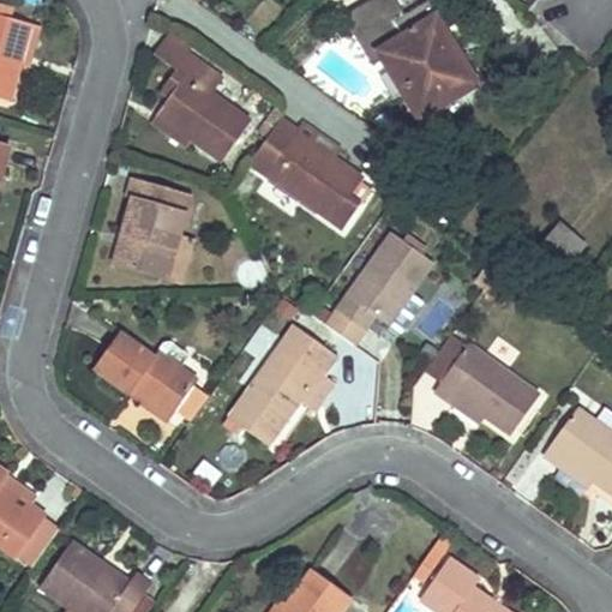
[(474,84),(429,6),(405,19),(393,0),(369,0),(341,16),(371,65),(384,58),(390,69),(405,93),(419,117),(474,84)]
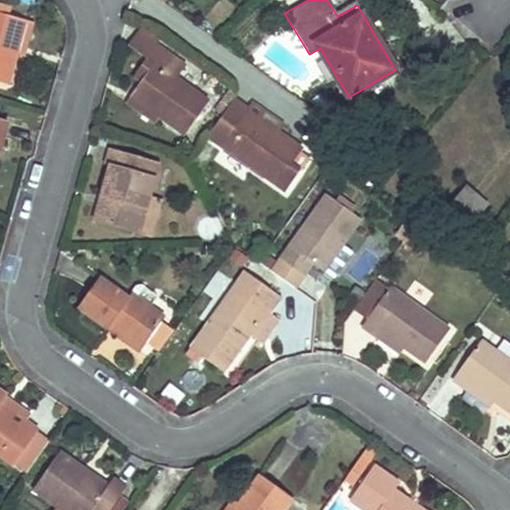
[(9,6),(0,3),(0,12),(6,14),(9,6)]
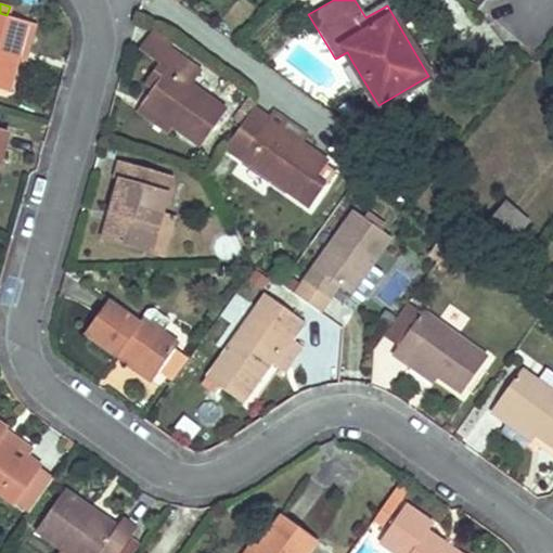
[(17,59),(28,25),(29,22),(7,15),(0,13),(0,88),(8,90),(17,59)]
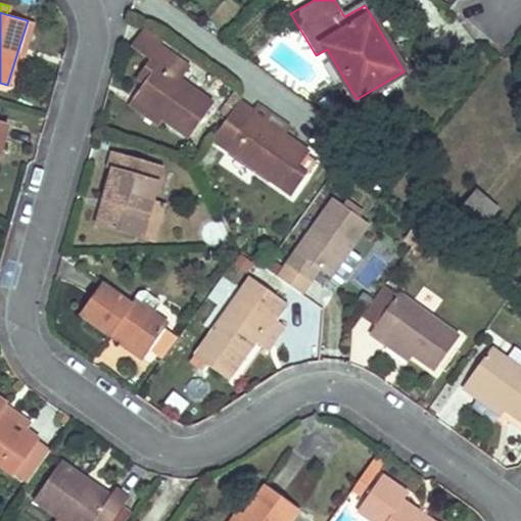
[(25,54),(35,24),(34,22),(28,20),(27,24),(16,55),(24,57),(25,54)]
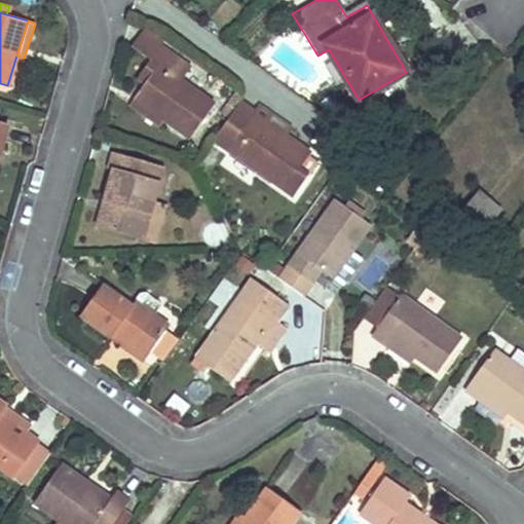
[(149,59),(159,45),(162,41),(145,28),(144,27),(131,46),(148,60),(149,59)]
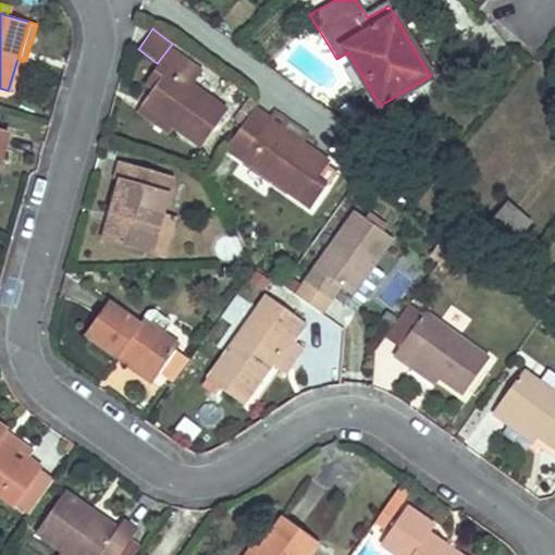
[(227,110),(190,83),(199,71),(169,48),(158,62),(157,63),(164,70),(165,71),(152,88),(143,102),(148,106),(175,126),(201,145),(227,110)]
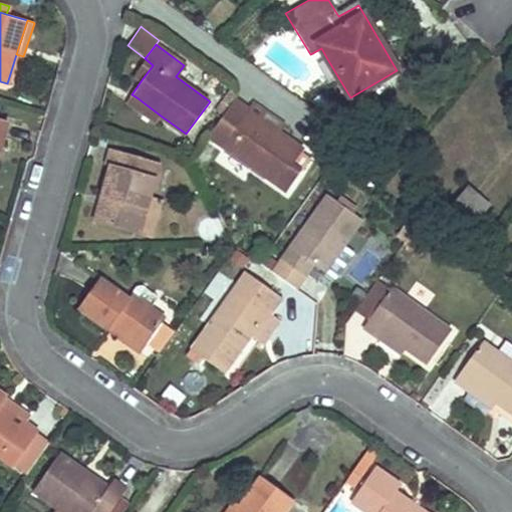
[(338,77),(326,57),(325,58),(318,65),(328,82),(337,78),(338,77)]
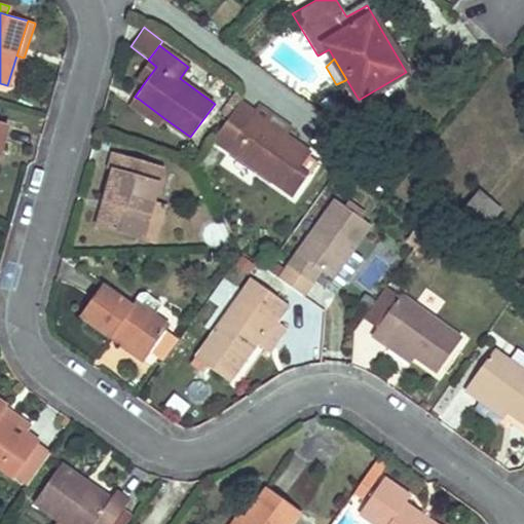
[(144,83),(156,67),(155,66),(148,60),(136,77),(144,83)]
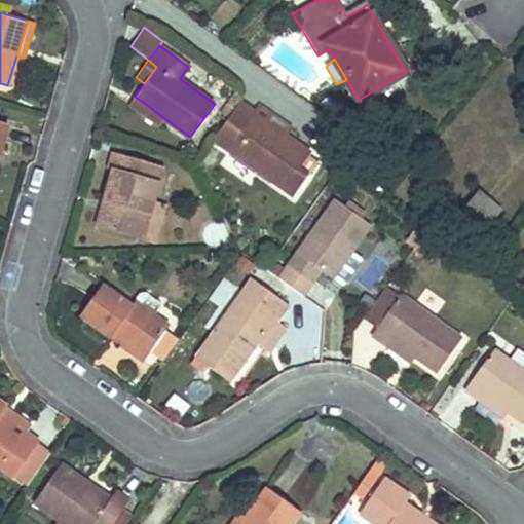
[(242,102),(245,99),(245,96),(236,90),(228,102),(237,109),(238,107),(242,102)]
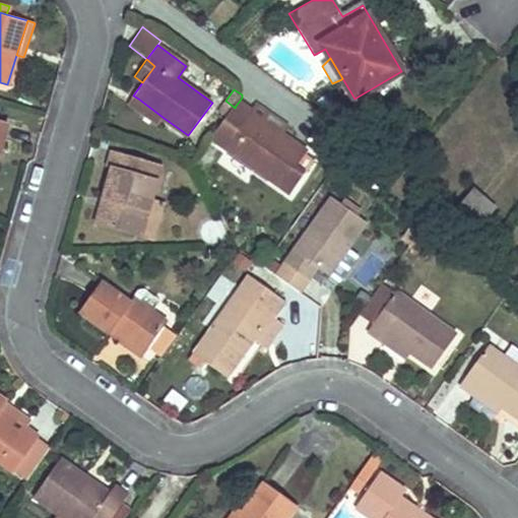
[(158,124),(164,118),(138,99),(133,95),(129,102),(130,104),(157,123),(158,124)]
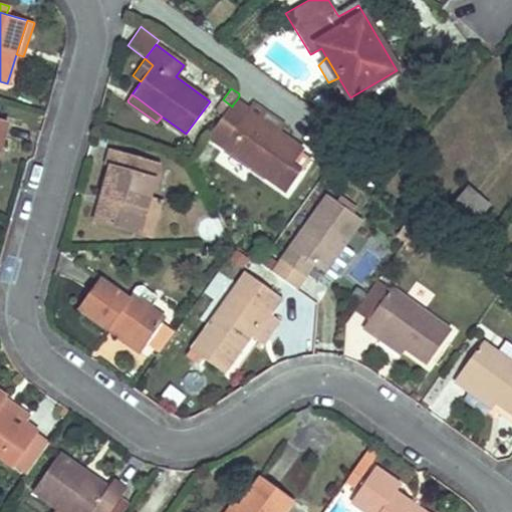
[(300,171),(292,164),(303,150),(279,132),(264,120),(262,118),(267,112),(253,101),(248,108),(237,99),(233,104),(232,106),(211,136),(222,144),(276,185),(285,191),(300,171)]
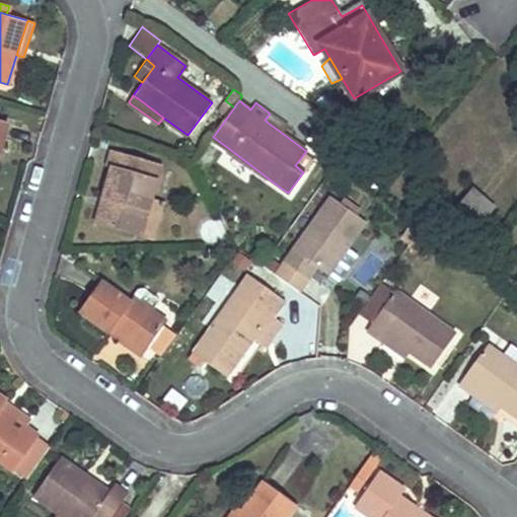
[(285,125),(270,114),(265,120),(267,122),(282,133),(287,127),(285,125)]
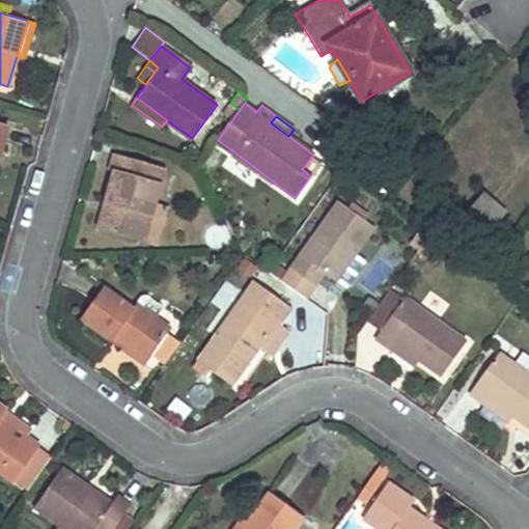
[(0,152),(8,126),(0,123),(0,152)]
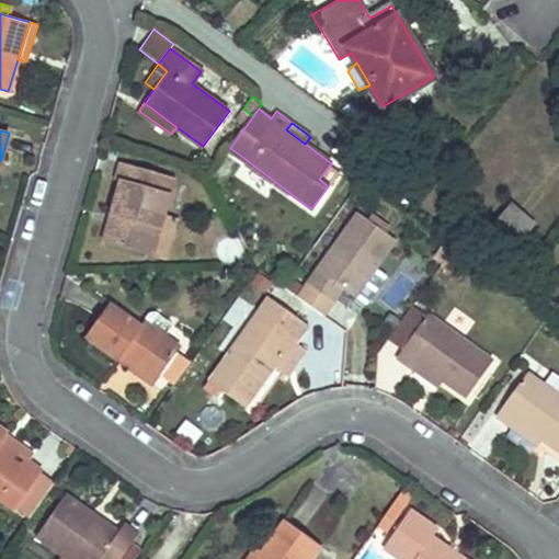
[(163,215),(175,179),(120,161),(114,178),(120,180),(109,213),(112,215),(111,219),(105,236),(104,240),(150,253),(163,215)]
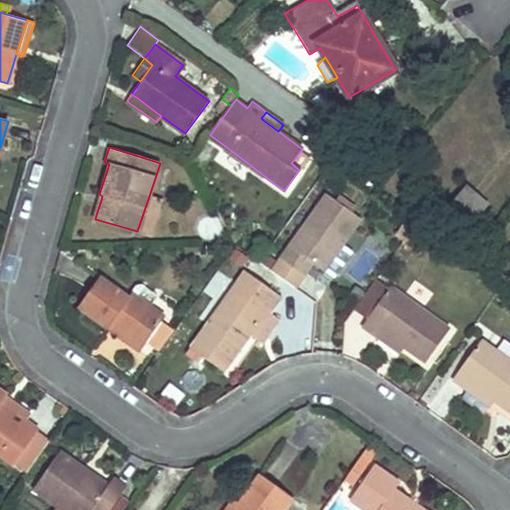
[(454,240),(487,201),(465,183),(433,222),(454,240)]
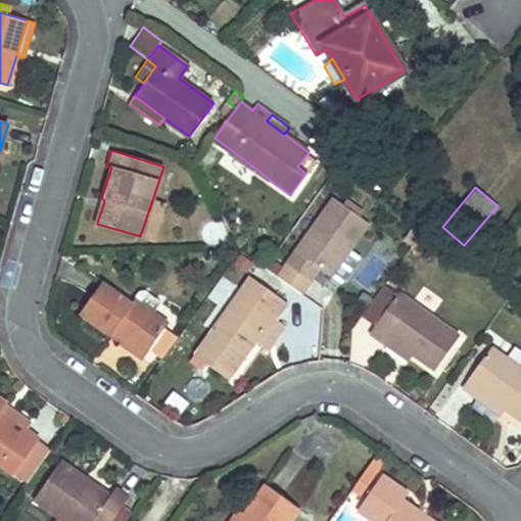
[(349,249),(368,224),(333,197),(277,276),(301,293),(319,269),(330,277),(332,273),(348,250),(349,249)]
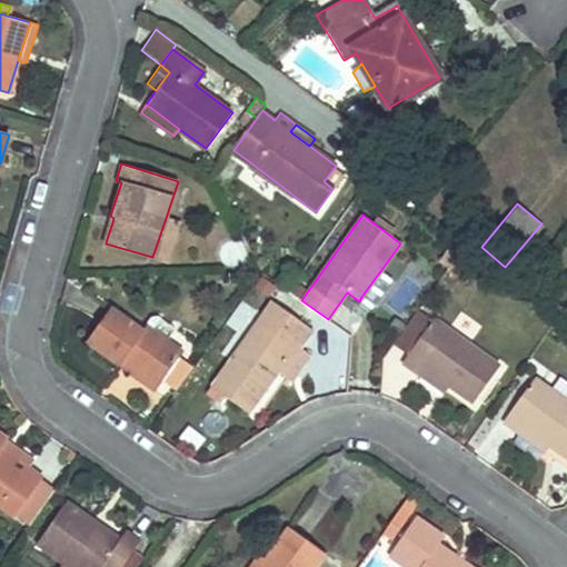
[(106,244),(107,239),(112,222),(113,218),(110,216),(109,219),(102,241),(106,244)]
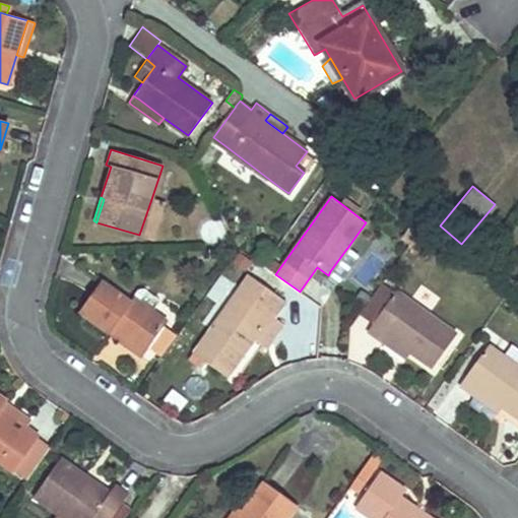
[(152,237),(164,204),(164,203),(151,199),(139,235),(152,239),(152,237)]
